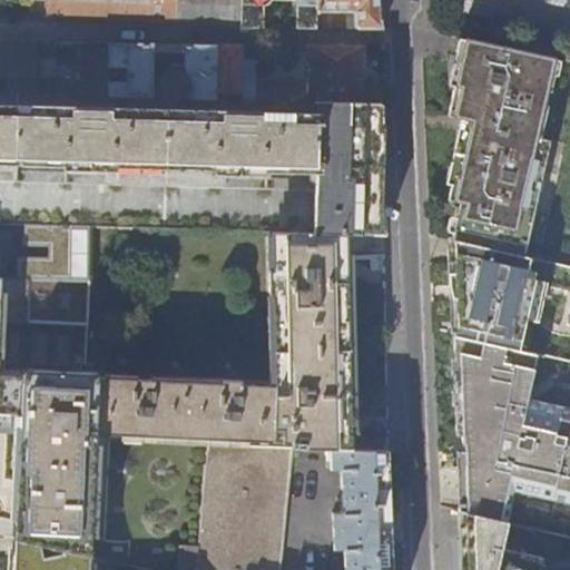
[(47,0),(47,1),(47,18),(92,19),(177,22),(177,27),(214,28),(242,28),(241,0),(47,0)]
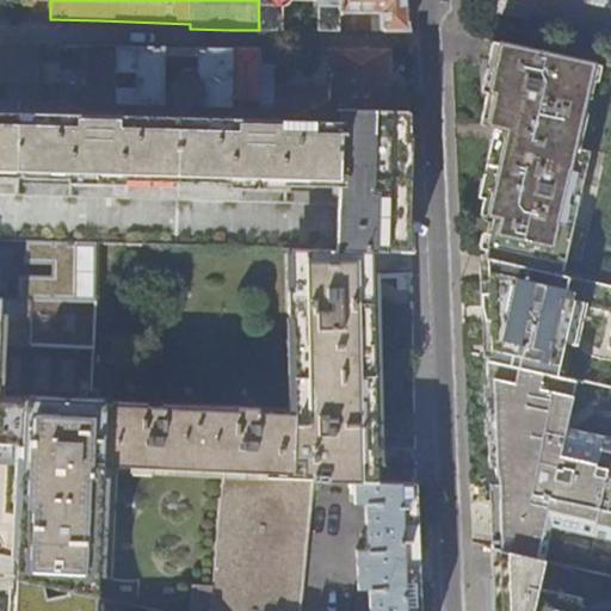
[(258,0),(259,30),(285,30),(284,0),(318,0),(319,30),(339,30),(339,16),(339,0),(258,0)]
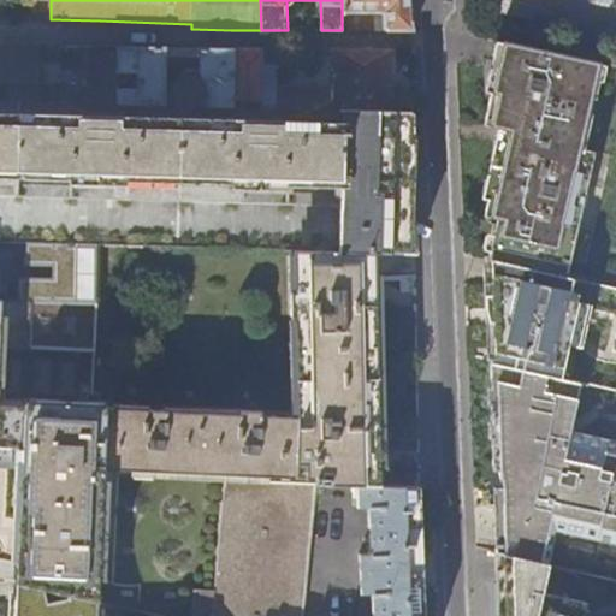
[(342,0),(342,16),(347,16),(347,15),(375,15),(375,31),(414,31),(414,7),(413,0),(342,0)]
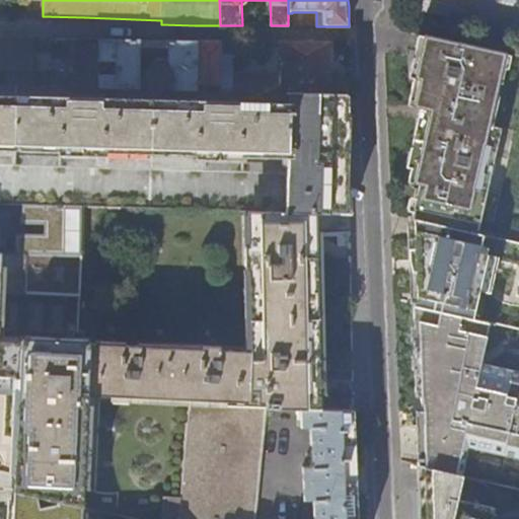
[(518,34),(518,0),(499,0),(503,1),(497,31),(518,34)]
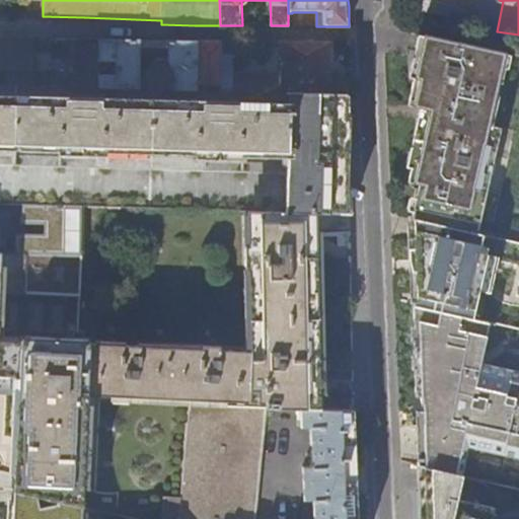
[(508,54),(424,35),(412,88),(409,105),(423,109),(417,141),(408,182),(421,186),(414,220),(479,234),(502,129),(492,126),(508,54)]
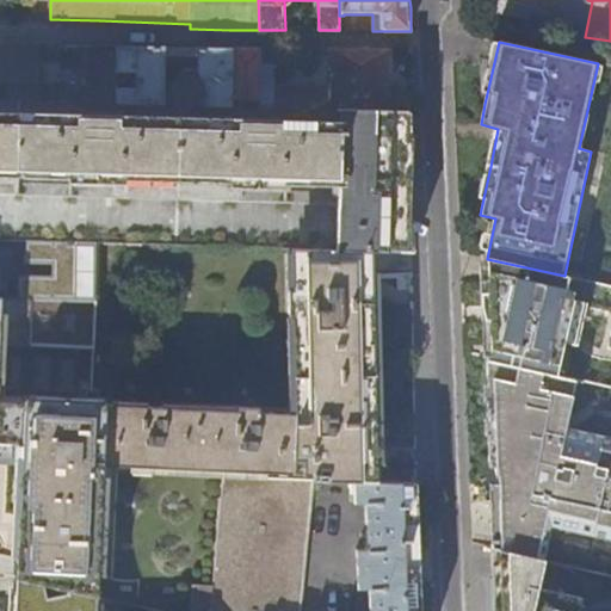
[(0,98),(36,99),(36,45),(0,45),(0,98)]
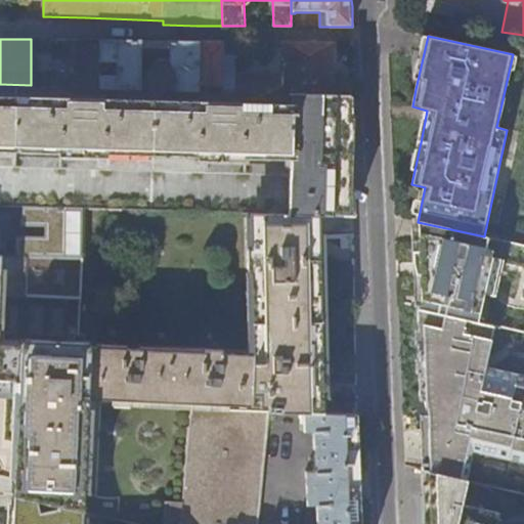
[(100,40),(100,46),(100,63),(118,63),(118,77),(100,77),(100,87),(141,89),(142,55),(170,55),(170,89),(199,90),(199,41),(181,41),(150,41),(124,40),(100,40)]
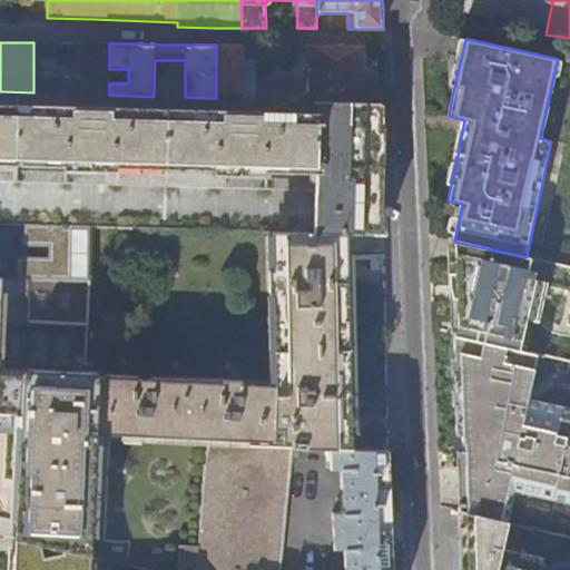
[(257,99),(318,101),(365,102),(365,72),(365,46),(308,46),(310,70),(305,70),(303,72),(303,85),(257,82),(257,87),(257,99)]
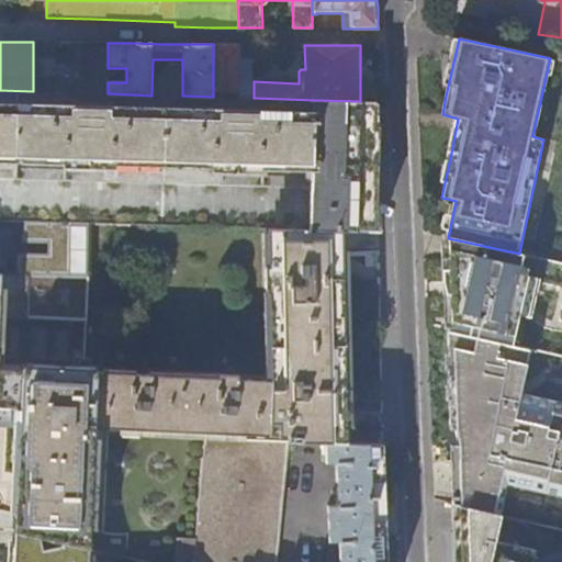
[(108,82),(108,68),(108,49),(83,49),(83,93),(108,93),(108,82)]
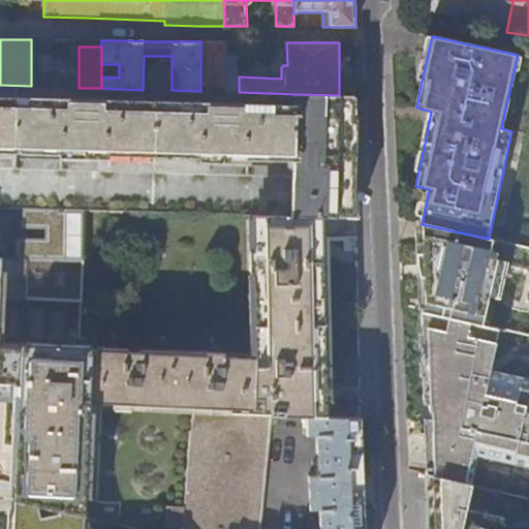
[(353,96),(339,95),(296,94),(296,104),(0,96),(0,149),(61,151),(61,159),(99,160),(99,172),(212,175),(212,163),(247,164),(248,156),(293,157),(291,215),(321,215),(356,216),(355,160),(353,96)]
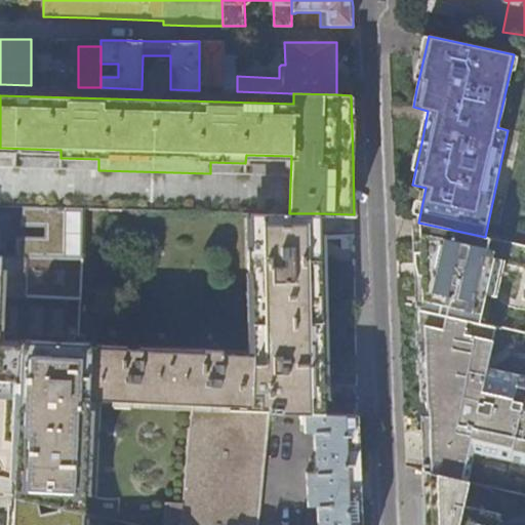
[(15,236),(14,255),(82,258),(83,209),(24,208),(23,224),(46,224),(46,237),(15,236)]
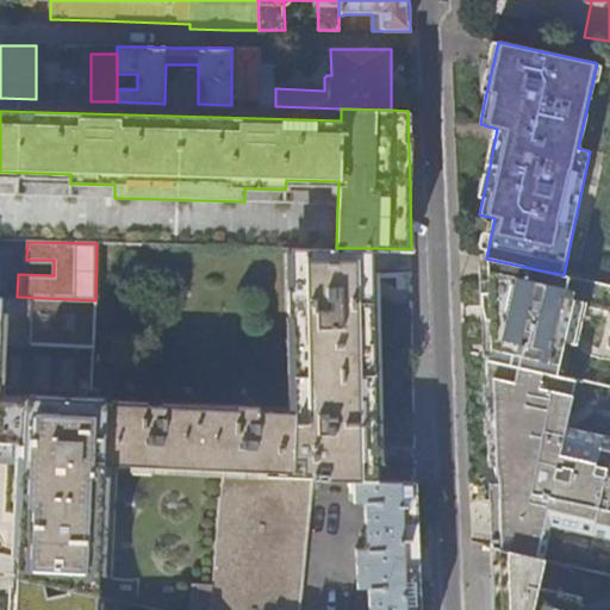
[(372,299),(371,248),(336,248),(292,247),(293,291),(287,291),(287,318),(293,318),(293,414),(259,412),(259,408),(237,406),(237,411),(106,404),(104,462),(222,470),(221,475),(311,479),(352,481),(377,481),(375,431),(374,373),(372,299)]
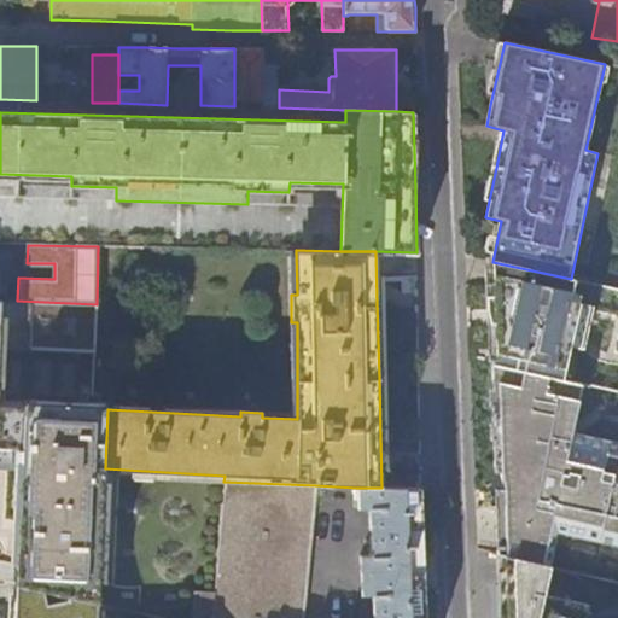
[(584,347),(592,314),(617,320),(617,290),(571,279),(493,262),(488,270),(489,315),(490,363),(564,378),(571,343),(584,347)]
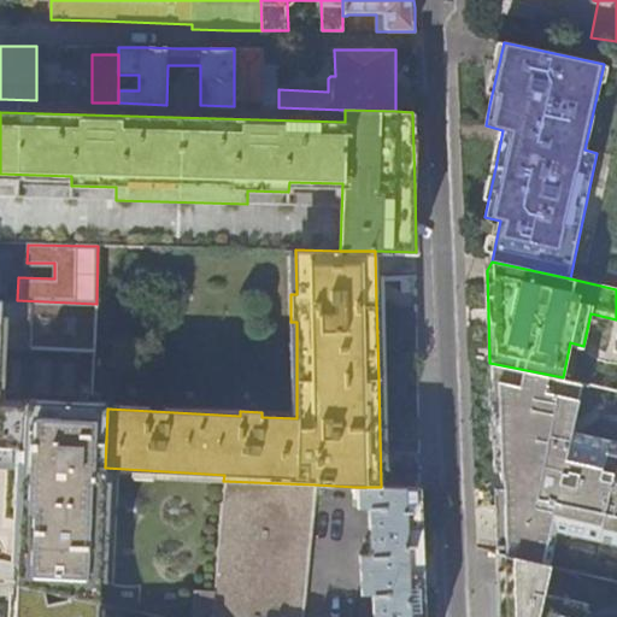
[(17,300),(0,299),(0,462),(23,464),(19,565),(18,586),(98,604),(100,604),(105,468),(107,409),(107,406),(100,406),(100,393),(93,393),(100,304),(97,304),(17,300)]
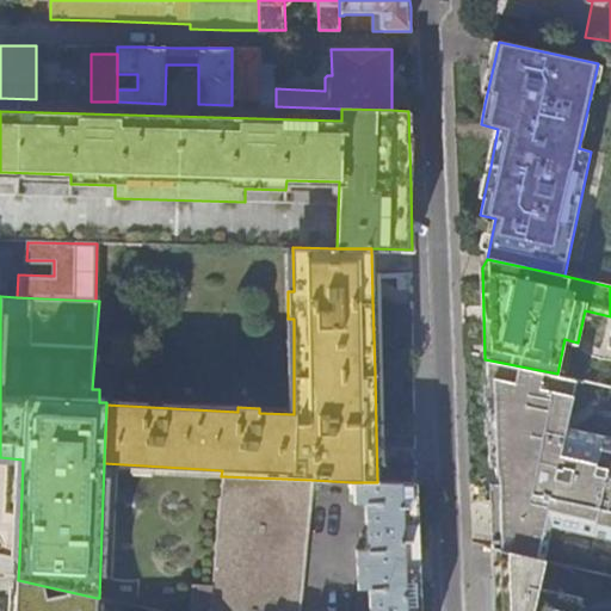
[(488,439),(491,531),(491,544),(544,556),(550,528),(610,541),(610,438),(565,429),(576,378),(557,374),(485,359),(488,439)]
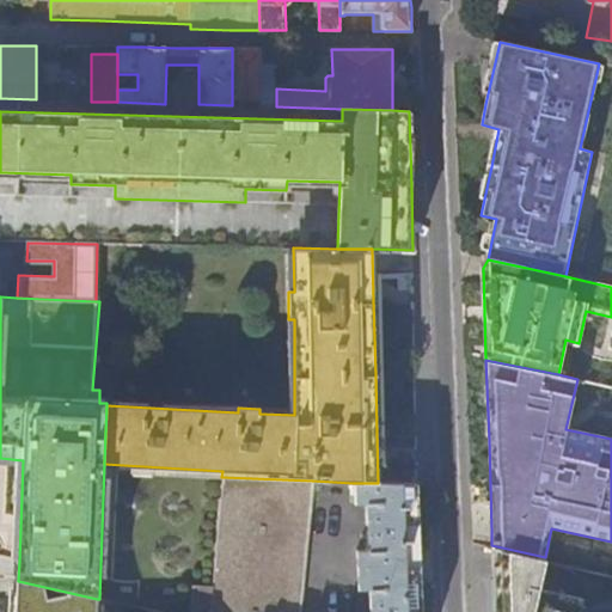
[(300,611),(312,481),(221,477),(213,589),(210,611),(300,611)]
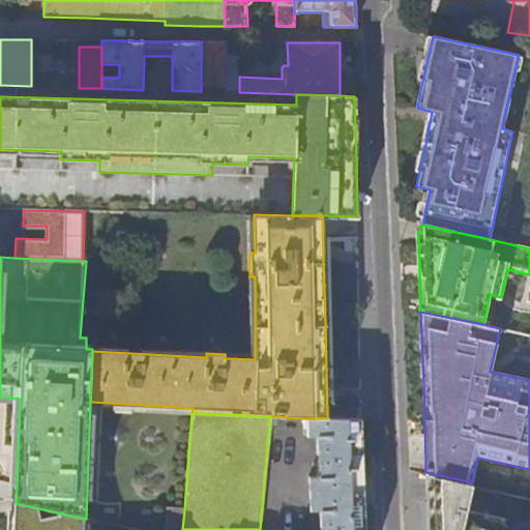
[(361,420),(327,418),(305,418),(306,436),(316,436),(317,475),(307,475),(308,510),(319,509),(319,529),(363,529),(361,454),(361,420)]
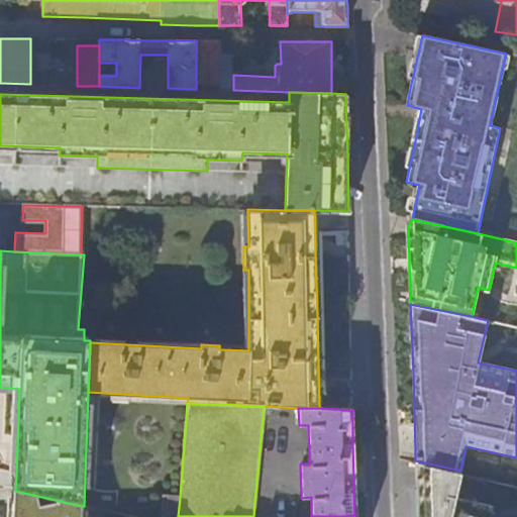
[(499,503),(495,494),(493,489),(485,481),(477,475),(460,471),(415,460),(416,509),(416,516),(477,516),(492,507),(499,508),(499,503)]
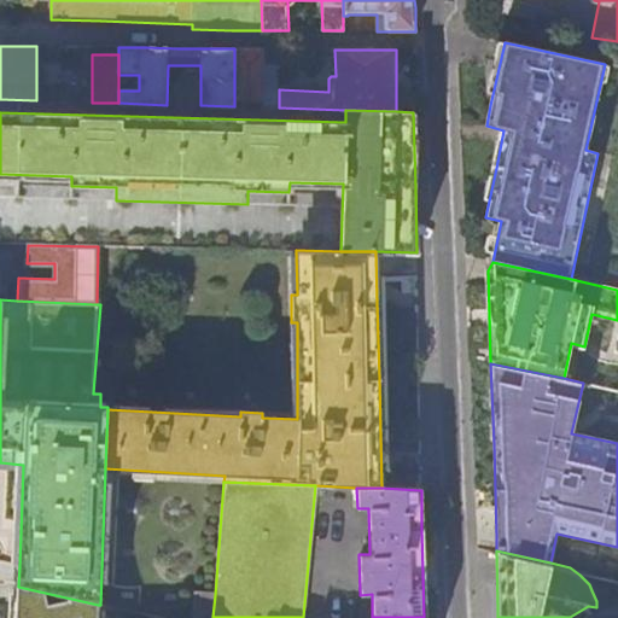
[(94,617),(98,605),(18,587),(17,599),(15,617),(94,617)]
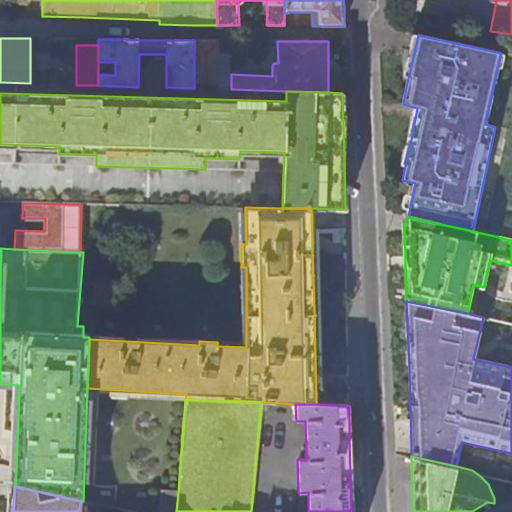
[(162,491),(160,511),(176,511),(178,493),(162,491)]
